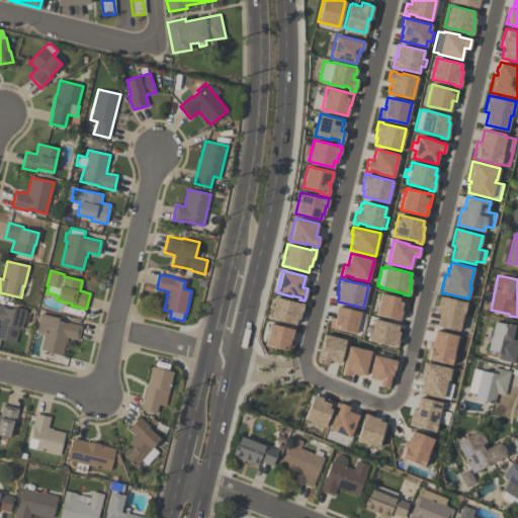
[(380,293),(408,299),(405,310),(402,309),(401,311),(402,311),(400,320),(375,315),(380,293)]
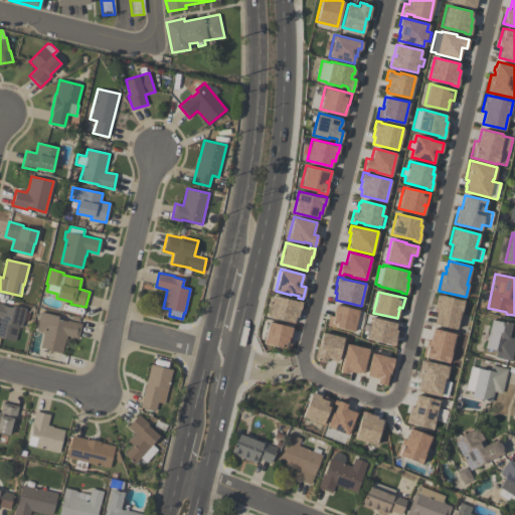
[(438,294),(464,300),(457,329),(434,324),(437,311),(434,310),(438,294)]
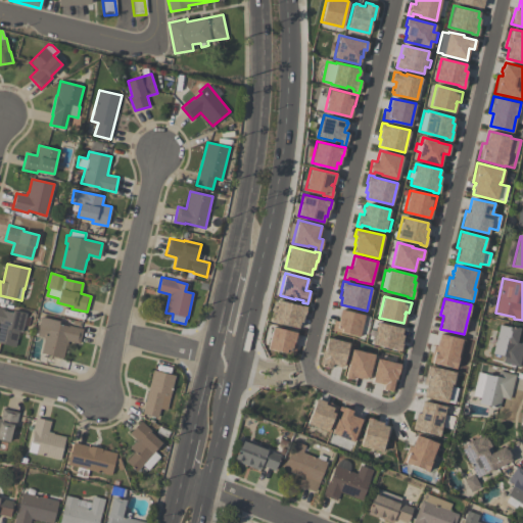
[(278,299),(301,305),(301,304),(307,306),(305,315),(304,314),(302,322),(300,322),(298,327),(273,321),(278,299)]
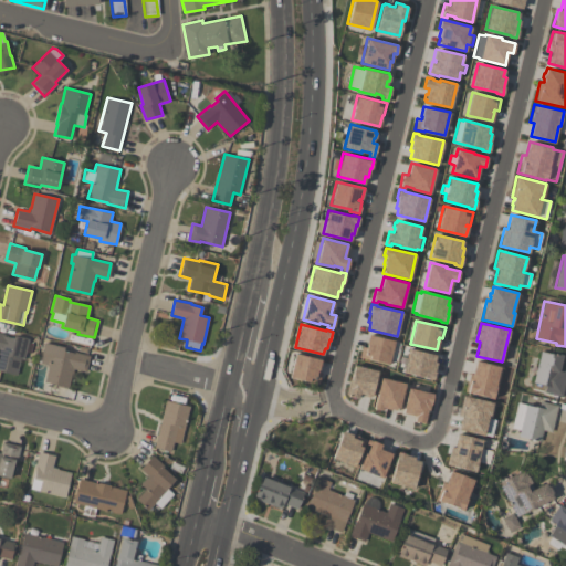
[(29,338),(23,360),(20,359),(17,375),(0,370),(0,333),(6,335),(4,336),(13,338),(14,335),(29,338)]
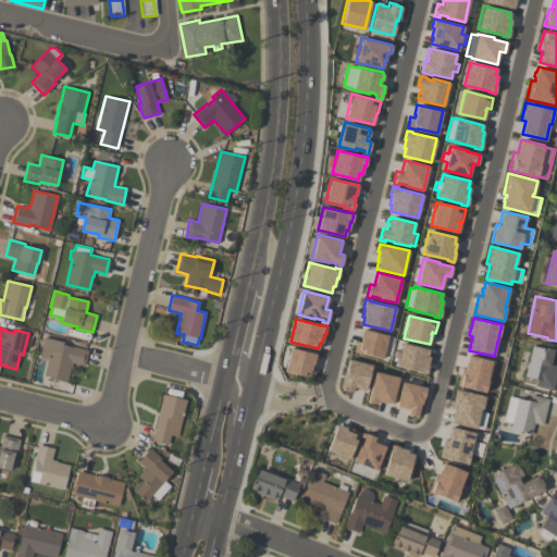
[(362,329),(387,335),(386,342),(393,344),(390,356),(383,354),(382,358),(354,351),(356,341),(360,342),(361,339),(360,339),(362,329)]
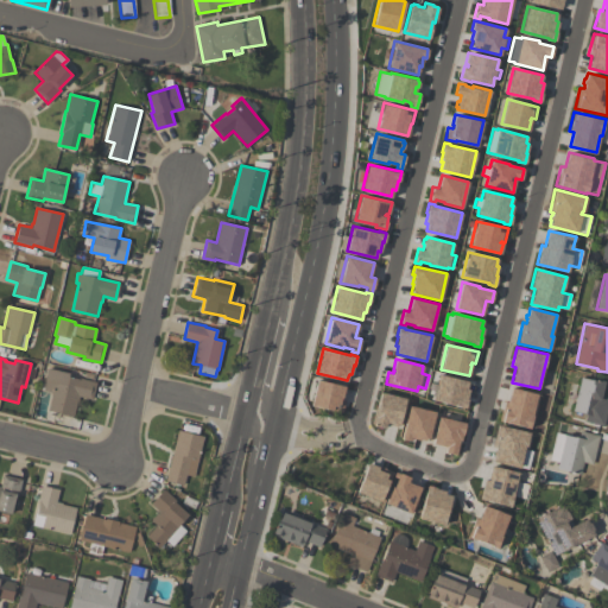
[(96,382),(93,399),(78,396),(74,416),(48,410),(52,392),(43,391),(45,381),(44,381),(48,367),(69,373),(69,377),(77,379),(77,378),(96,382)]
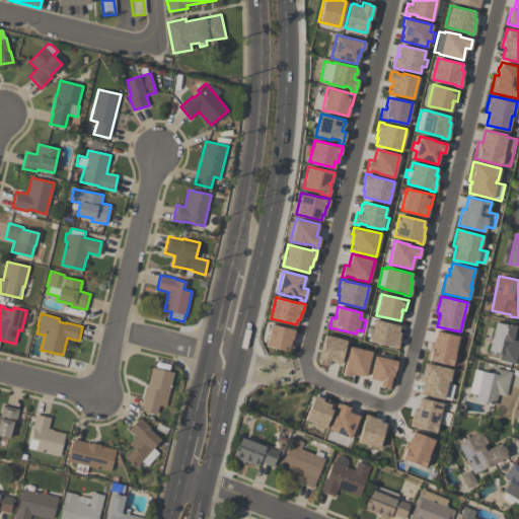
[(374,319),(399,325),(398,331),(400,332),(398,341),(399,341),(397,349),(392,348),(392,347),(369,341),(374,319)]
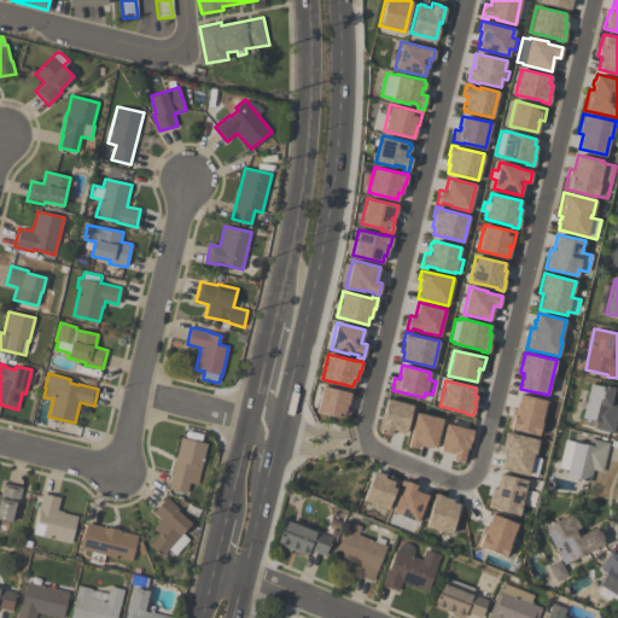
[(611,404),(617,404),(617,414),(613,433),(594,429),(595,421),(582,418),(590,384),(607,388),(607,385),(614,388),(611,404)]
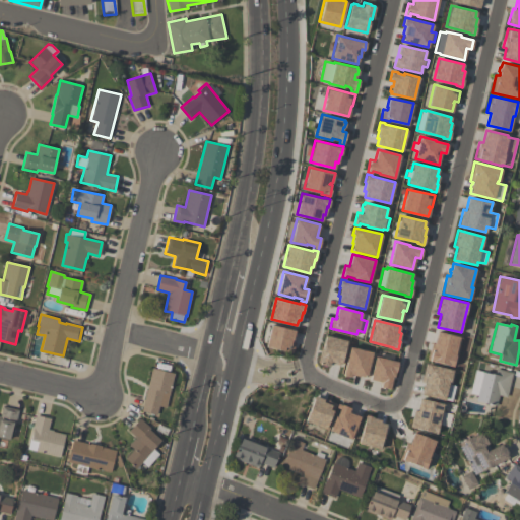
[(271,324),(295,330),(293,339),(291,339),(290,342),(295,343),(293,352),(266,346),(271,324)]
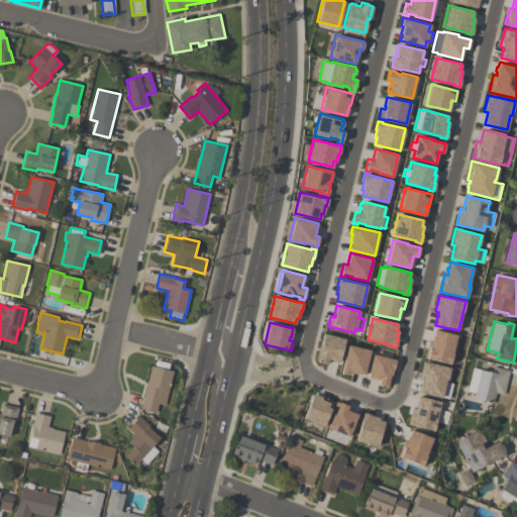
[(434,329),(456,334),(452,352),(453,353),(450,364),(424,357),(428,340),(431,341),(434,329)]
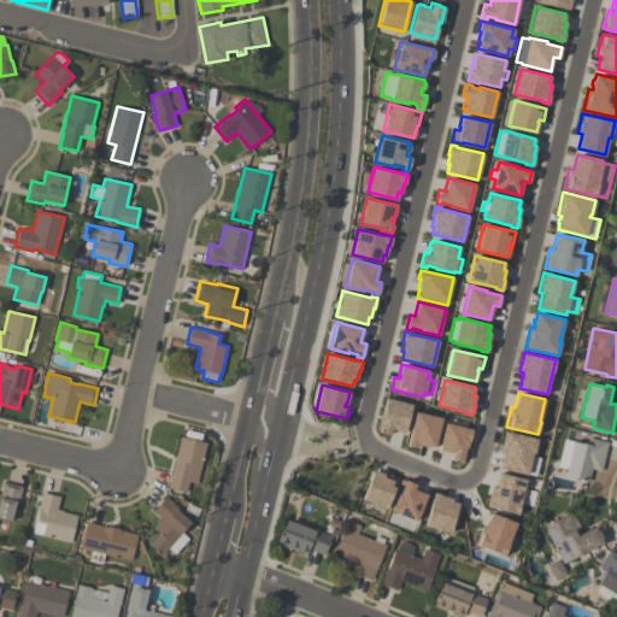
[(387,398),(412,404),(405,433),(403,432),(403,433),(398,432),(398,430),(392,429),(391,434),(376,430),(380,413),(383,415),(387,398)]
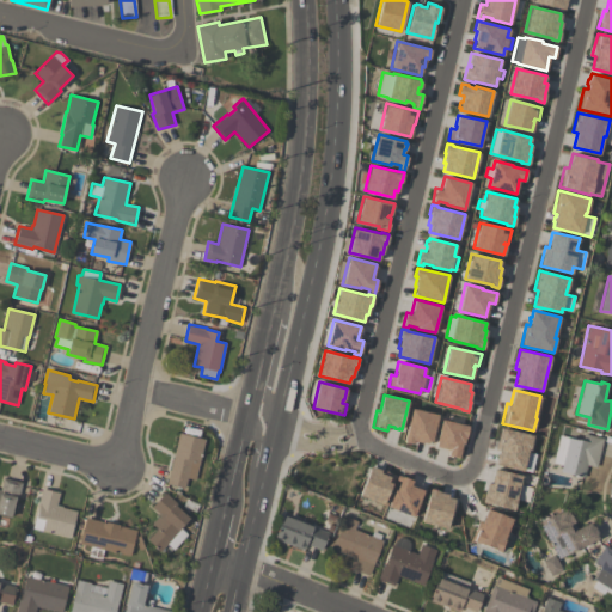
[(412,409),(439,415),(432,445),(423,442),(422,442),(412,440),(412,444),(404,441),(412,409)]
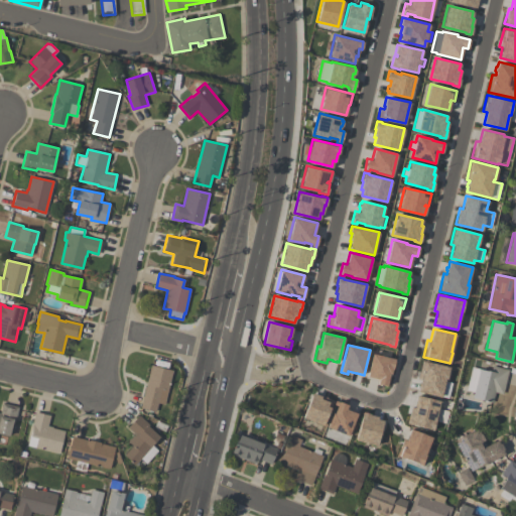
[(373,354),(395,359),(393,370),(392,369),(390,377),(389,377),(387,386),(377,384),(379,379),(367,376),(373,354)]
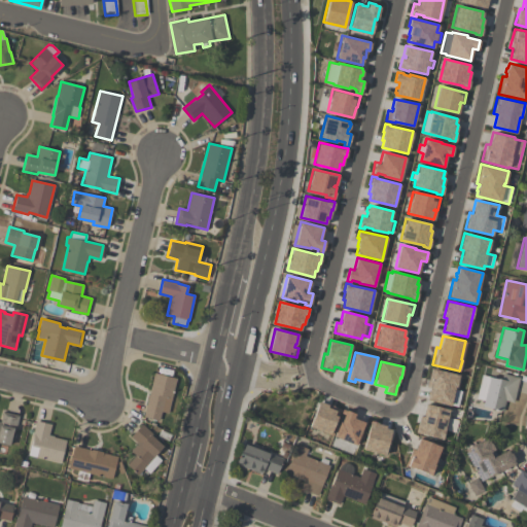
[(431,369),(459,375),(456,387),(455,386),(455,389),(461,390),(457,407),(427,399),(428,394),(427,393),(428,390),(429,390),(430,387),(426,386),(431,369)]
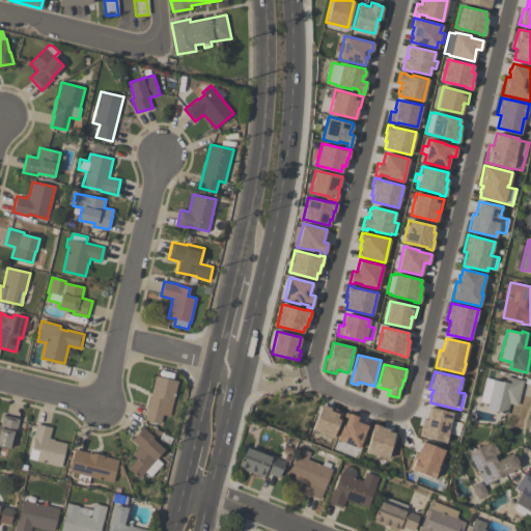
[(144,419),(156,375),(178,381),(169,416),(162,415),(160,423),(144,419)]
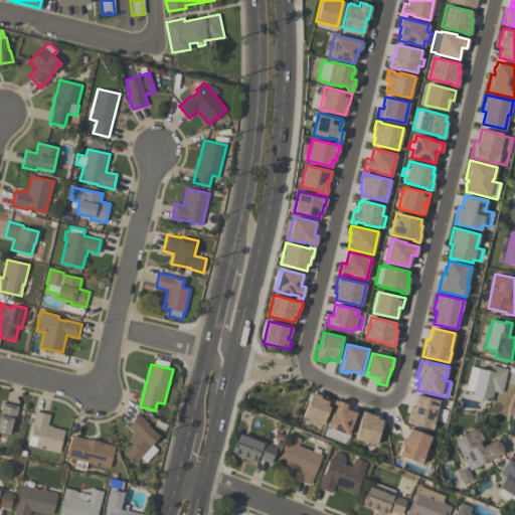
[(471,396),(472,390),(466,389),(471,366),(486,370),(487,369),(490,370),(491,365),(507,369),(502,393),(493,391),(491,401),(471,396)]
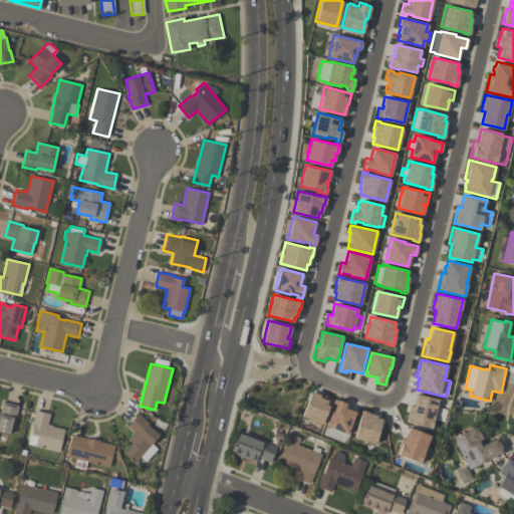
[(311,392),(320,395),(319,398),(321,398),(322,395),(332,400),(329,408),(328,408),(321,425),(301,417),(311,392)]
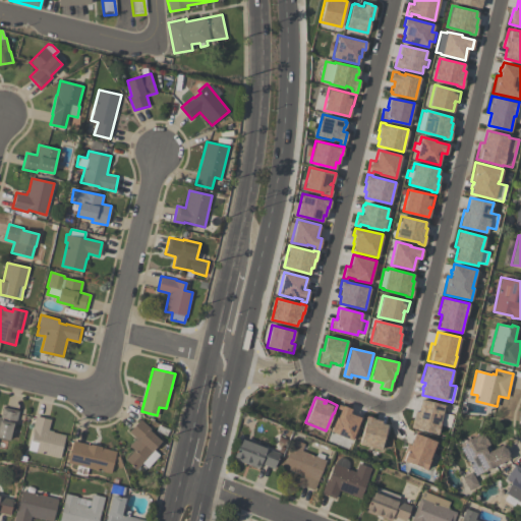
[(421,399),(444,404),(443,412),(452,414),(449,427),(440,424),(438,433),(411,427),(413,419),(415,411),(418,412),(421,399)]
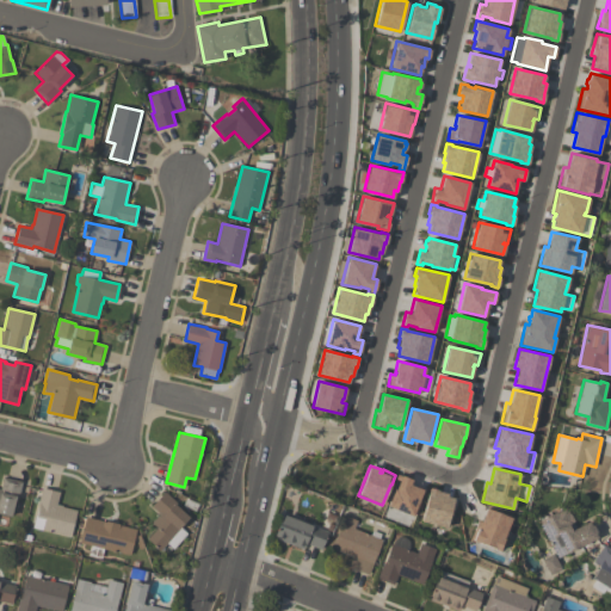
[(401,475),(412,479),(409,485),(423,489),(412,516),(387,506),(394,488),(395,489),(401,475)]
